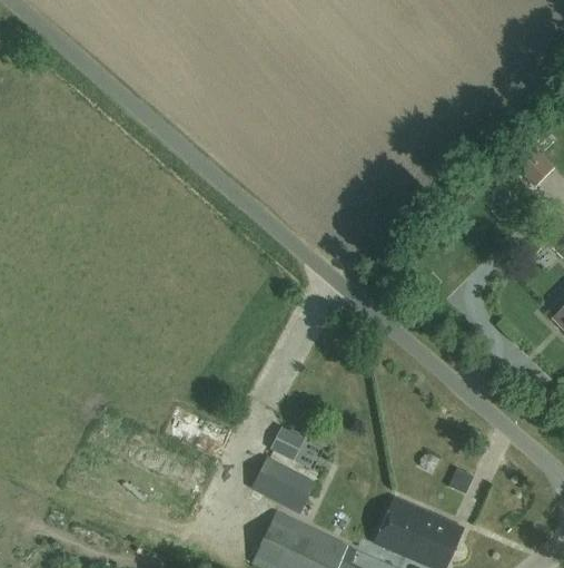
[(537,183),(546,173),(555,165),(537,146),(518,164),(537,183)]
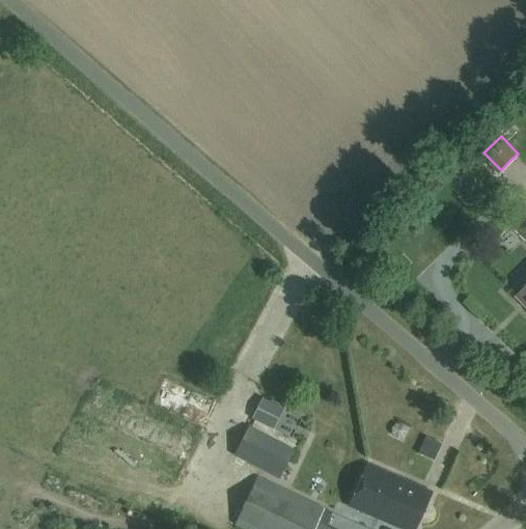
[(298,450),(252,426),(239,453),(283,476),(298,450)]
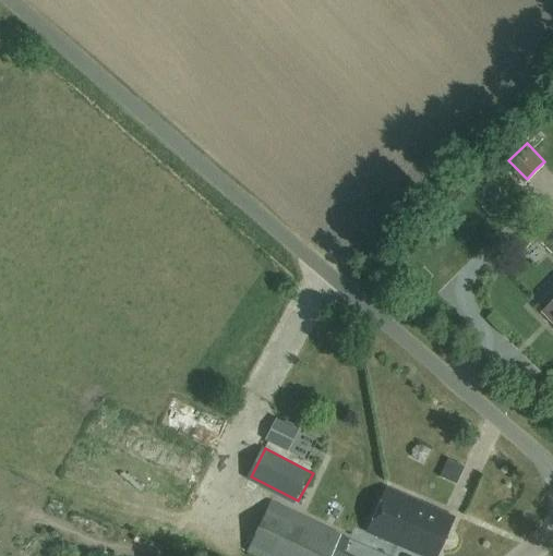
[(427,555),(439,555),(456,516),(391,487),(371,531),(427,555)]
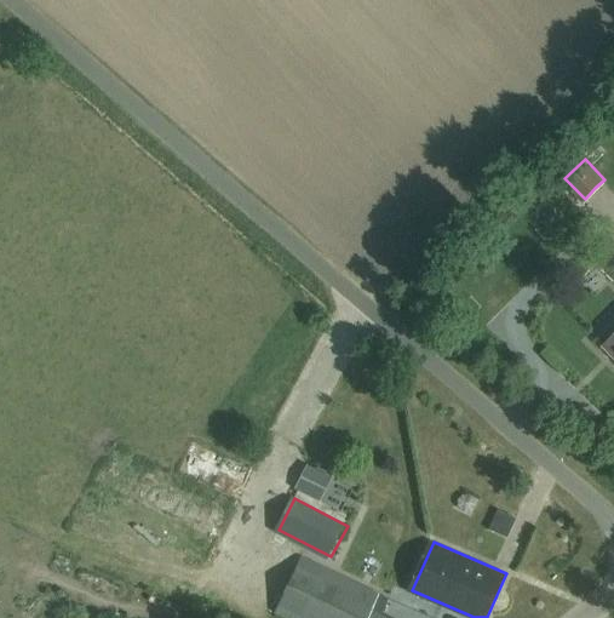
[(277,610),(294,617),(394,617),(376,608),(383,593),(304,555),(277,610)]
